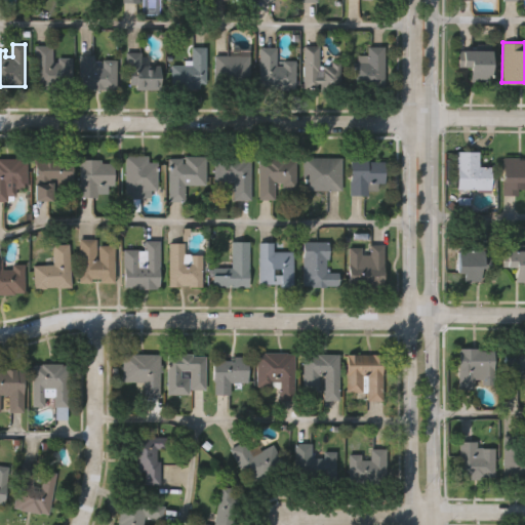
[(35,85),(36,44),(53,44),(52,61),(58,61),(58,56),(72,56),(71,85),(57,85),(56,88),(42,87),(42,85),(35,85)]
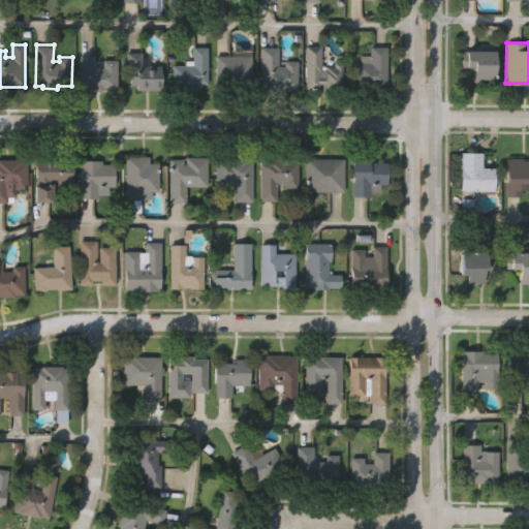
[(355,86),(355,66),(356,67),(358,62),(360,62),(361,53),(370,53),(370,44),(389,45),(387,87),(355,86)]
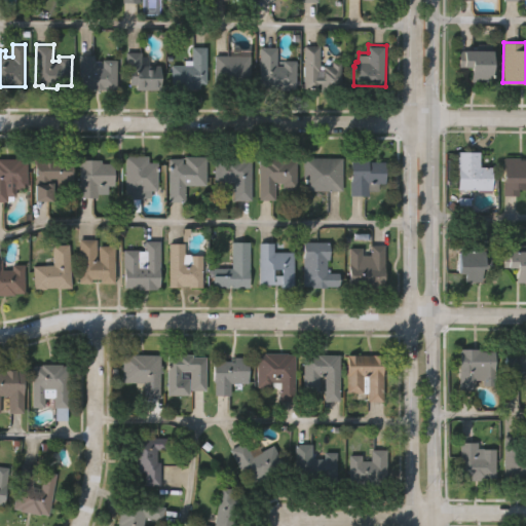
[(172,86),(173,64),(192,64),(192,45),(208,46),(207,82),(201,82),(201,87),(193,87),(193,88),(180,88),(180,86),(172,86)]
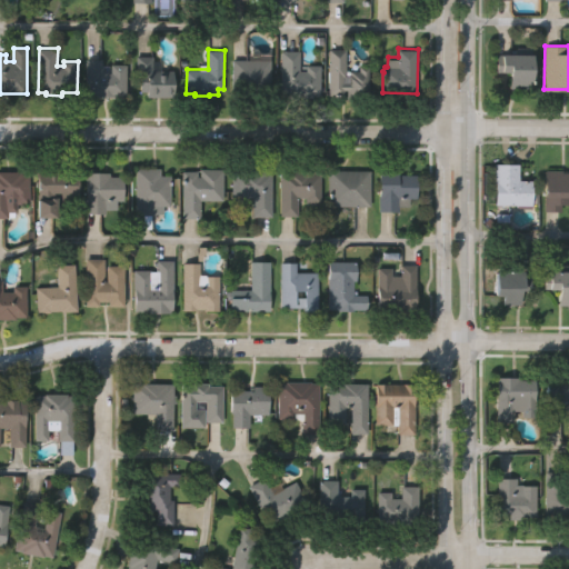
[(281,93),(281,49),(300,49),(300,69),(307,70),(307,65),(321,65),(321,95),(309,95),(309,97),(289,97),(289,95),(281,93)]
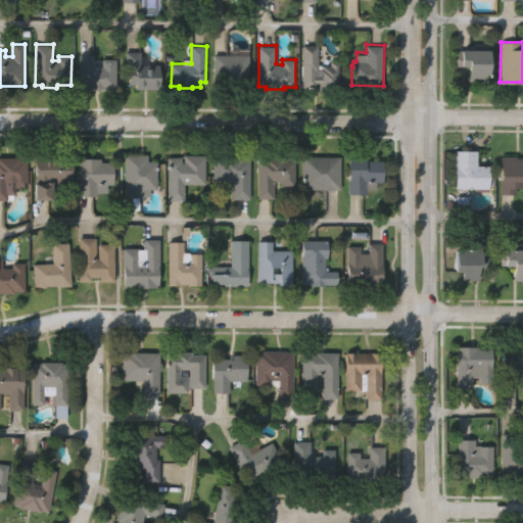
[(302,86),(302,45),(319,45),(319,69),(323,69),(323,64),(330,64),(330,59),(338,59),(338,88),(319,88),(319,82),(316,82),(316,86),(302,86)]
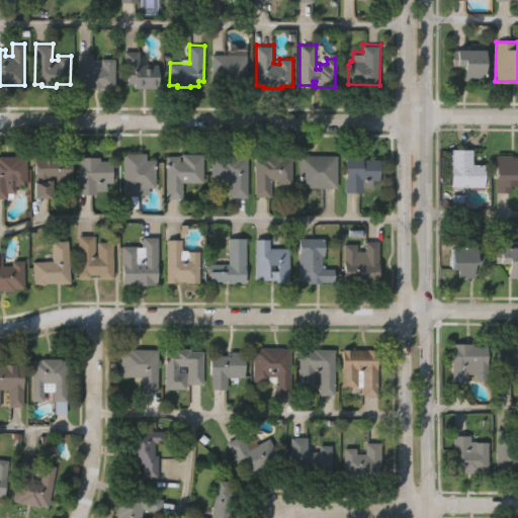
[(451,66),(451,50),(484,49),(484,79),(462,79),(462,66),(451,66)]
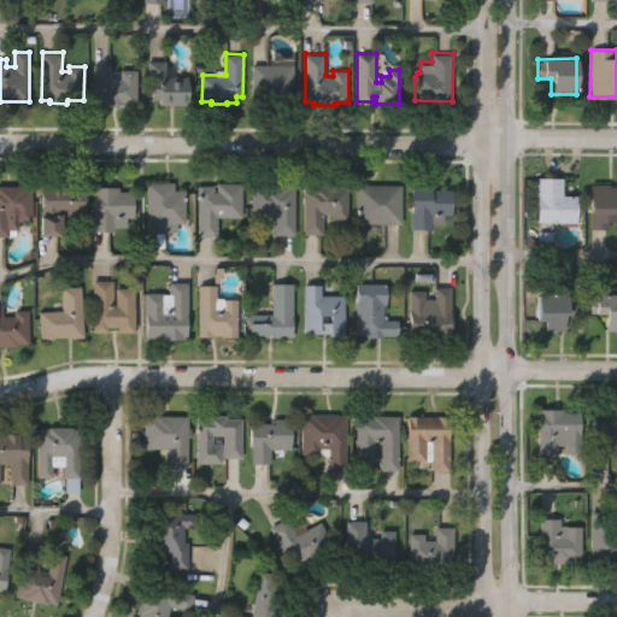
[(153,105),(152,78),(150,78),(148,59),(165,59),(165,76),(188,76),(188,104),(153,105)]
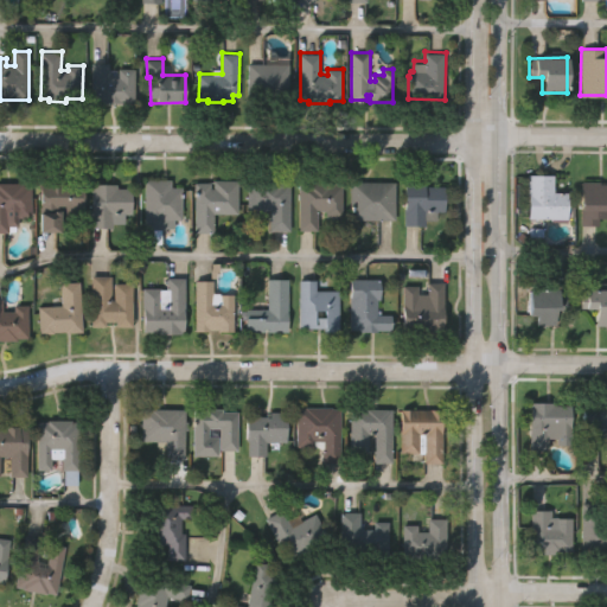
[(91,101),(93,62),(109,62),(109,75),(119,76),(119,66),(135,66),(135,101),(91,101)]
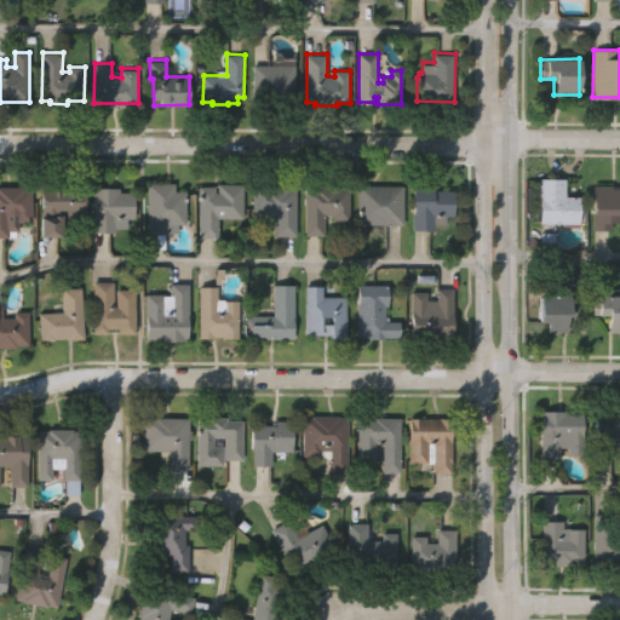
[(254,101),(254,64),(296,64),(296,99),(285,99),(285,103),(264,103),(264,101),(254,101)]
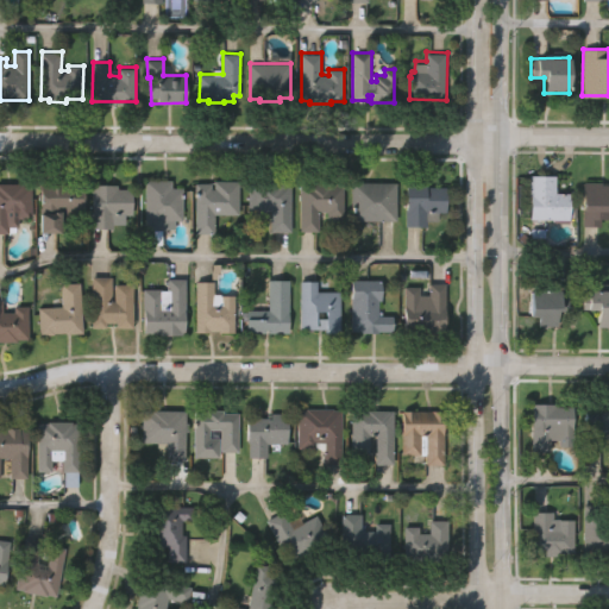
[(569,219),(529,219),(529,175),(556,175),(556,193),(569,193),(569,219)]
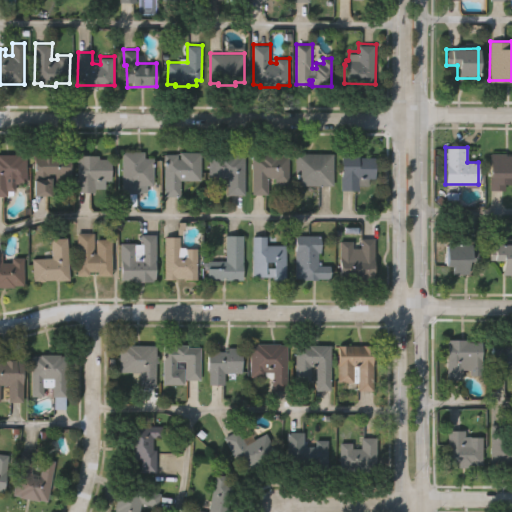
[(122,193),(122,151),(142,151),(143,157),(152,157),(152,184),(145,184),(145,191),(137,191),(138,192),(122,193)]
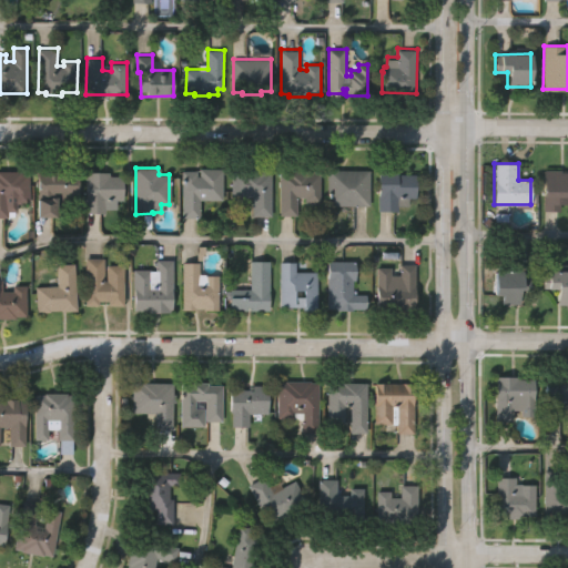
[(378,210),(378,168),(398,168),(398,173),(417,173),(417,196),(409,196),(408,205),(396,205),(396,210),(378,210)]
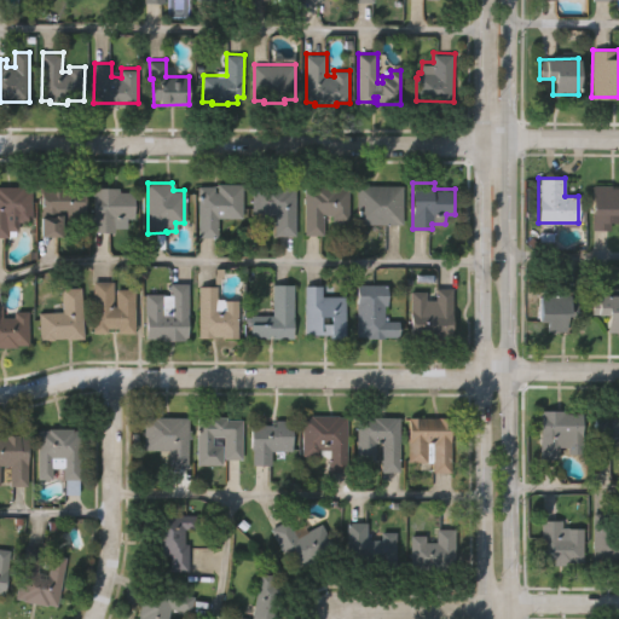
[(200,236),(200,197),(201,197),(201,186),(215,186),(215,191),(219,192),(219,184),(243,184),(243,218),(219,218),(219,236),(200,236)]
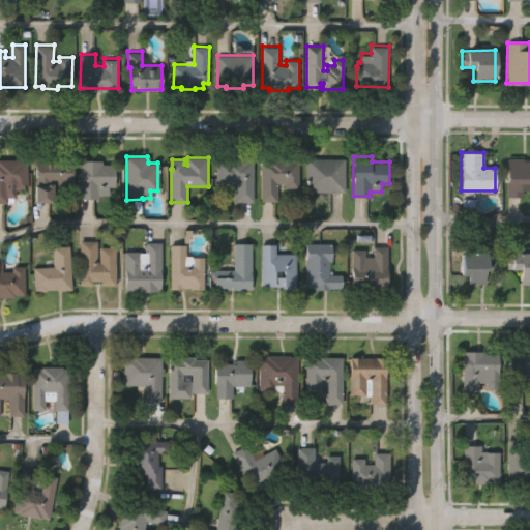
[(236,203),(235,183),(230,183),(231,188),(218,189),(217,160),(225,160),(225,159),(246,158),(247,160),(252,160),(254,202),(236,203)]
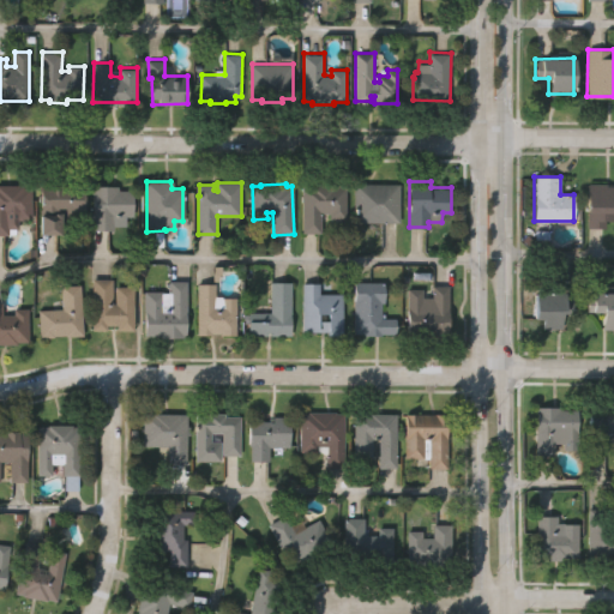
[(302,234),(302,185),(309,185),(309,184),(335,184),(335,186),(345,186),(345,218),(341,218),(341,223),(335,222),(335,220),(330,220),(330,214),(321,214),(320,234),(302,234)]
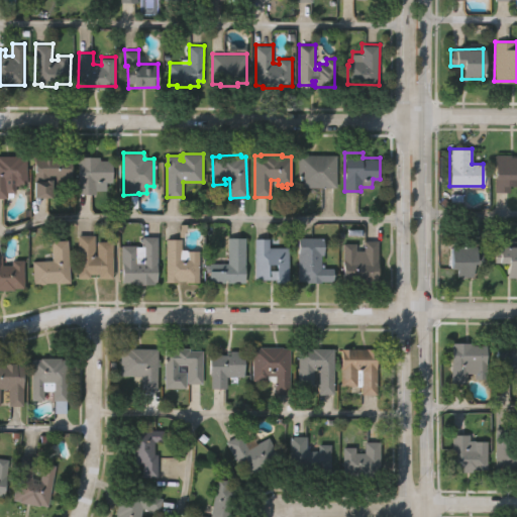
[(31,198),(32,158),(37,158),(37,156),(58,156),(58,158),(69,158),(68,184),(65,184),(65,186),(59,186),(59,184),(49,184),(49,198),(31,198)]
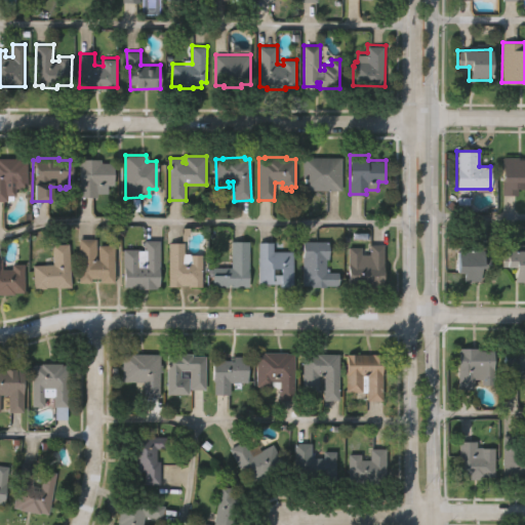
[(303,190),(303,183),(306,183),(306,171),(303,171),(303,158),(341,158),(341,190),(303,190)]
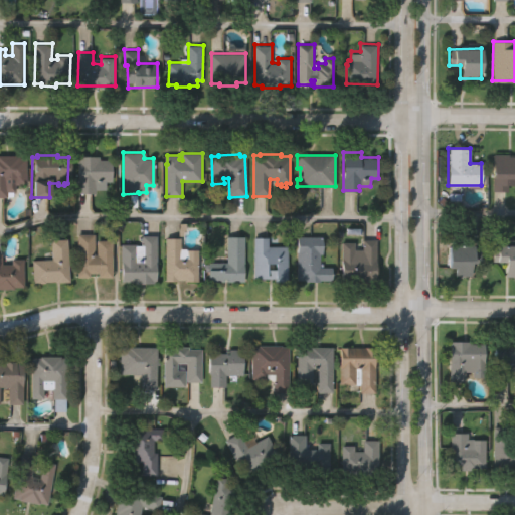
[(514,155),(514,187),(492,187),(492,155),(514,155)]
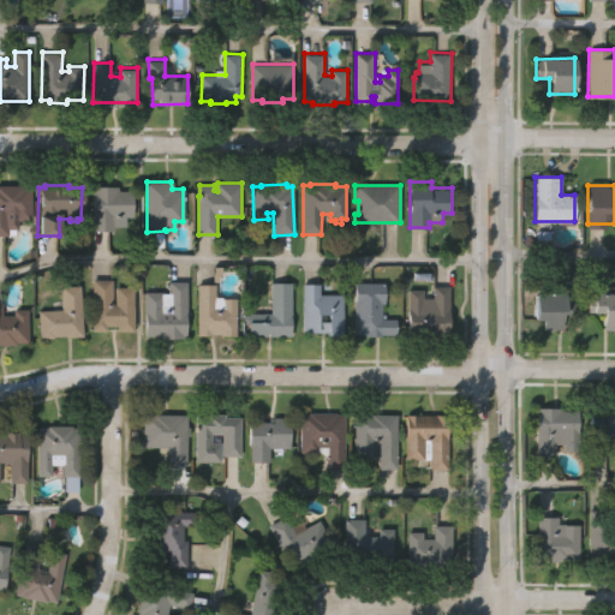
[(0,236),(0,186),(22,186),(22,189),(30,189),(30,209),(33,209),(33,219),(31,219),(31,221),(18,221),(18,231),(7,231),(7,236),(0,236)]
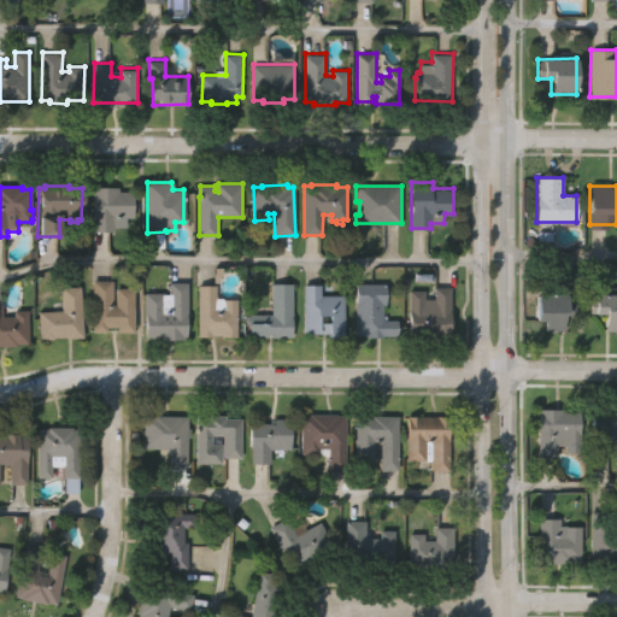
[(92,230),(92,188),(117,188),(117,192),(133,192),(133,217),(124,217),(124,227),(113,227),(113,230),(92,230)]
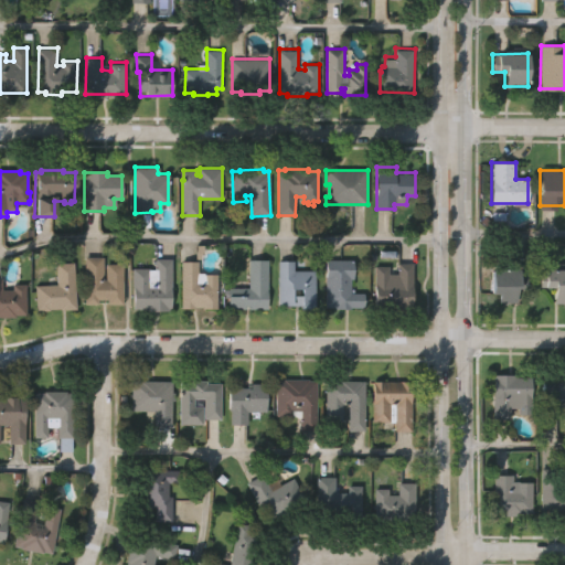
[(84,304),(85,257),(102,257),(102,279),(105,279),(105,264),(121,264),(121,304),(108,304),(108,299),(97,299),(97,304),(84,304)]
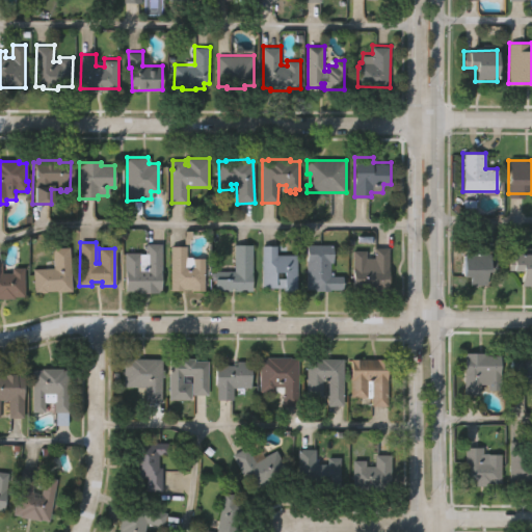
[(124,291),(123,253),(143,253),(143,243),(160,243),(160,290),(156,290),(156,293),(135,293),(135,291),(124,291)]
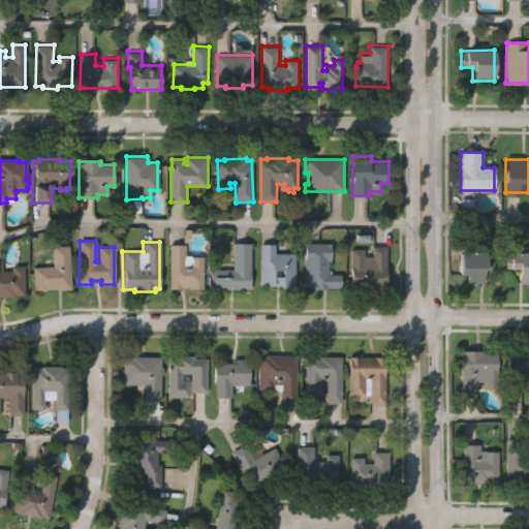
[(215,288),(216,269),(232,269),(234,243),(251,243),(250,268),(252,268),(251,289),(215,288)]
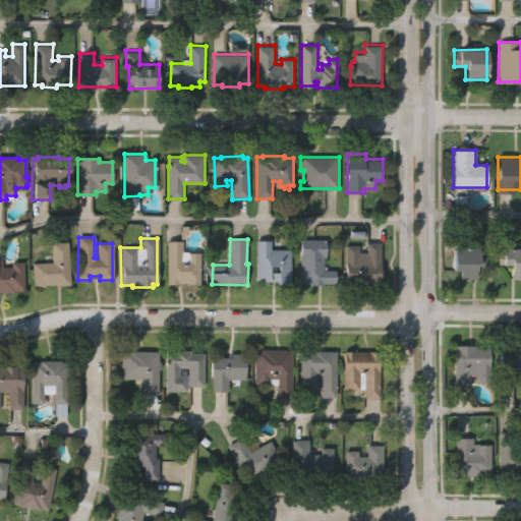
[(301,284),(300,240),(325,239),(325,255),(323,255),(323,271),(335,271),(335,283),(324,283),(324,286),(308,286),(308,284),(301,284)]
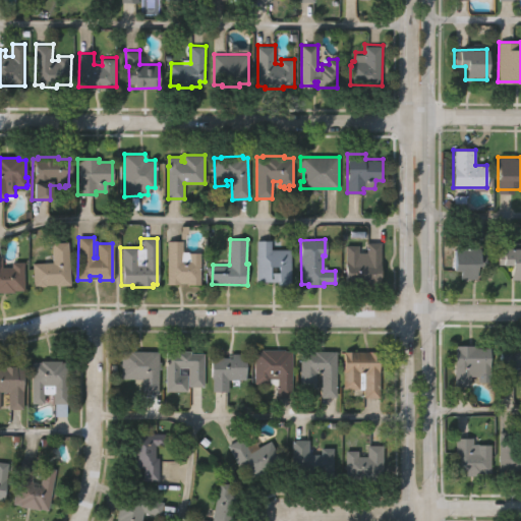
[(254,282),(254,240),(269,240),(269,249),(289,249),(289,284),(276,284),(276,282),(254,282)]
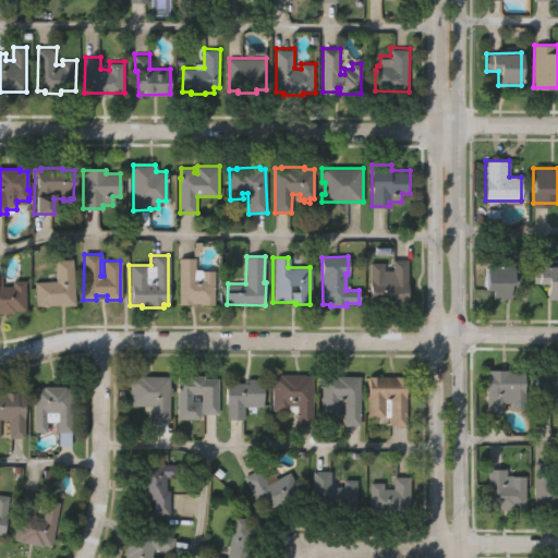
[(37,306),(35,280),(57,279),(56,259),(71,258),(74,303),(60,304),(59,302),(48,303),(48,305),(37,306)]
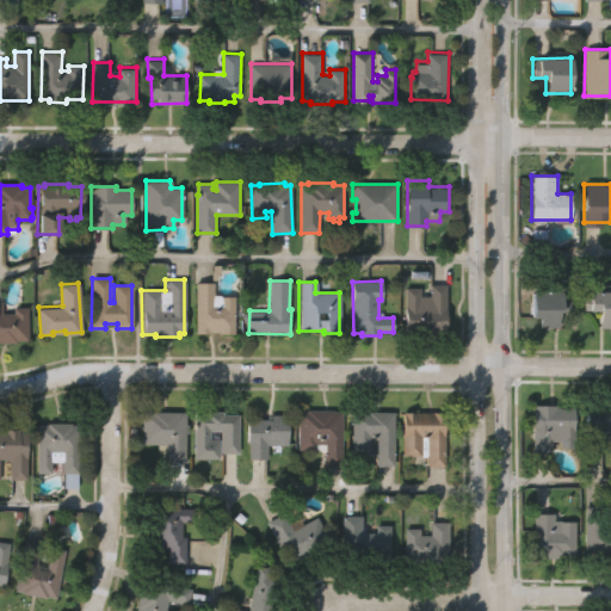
[(195,333),(195,283),(214,283),(214,292),(221,292),(221,295),(233,295),(233,333),(218,333),(218,331),(209,331),(209,333),(195,333)]
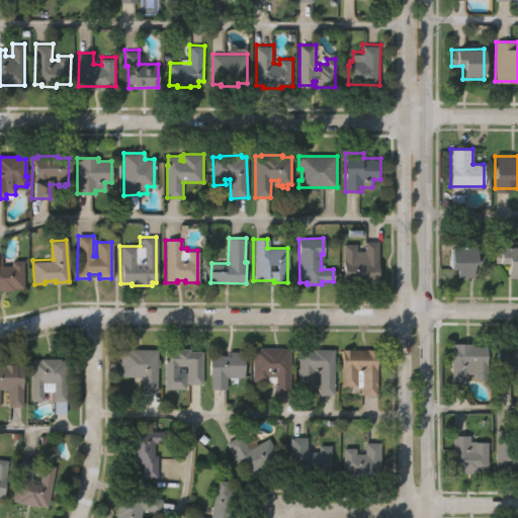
[(344,280),(345,258),(342,258),(343,242),(356,242),(356,250),(365,250),(365,240),(379,240),(378,280),(372,280),(372,283),(359,283),(359,282),(352,282),(352,280),(344,280)]
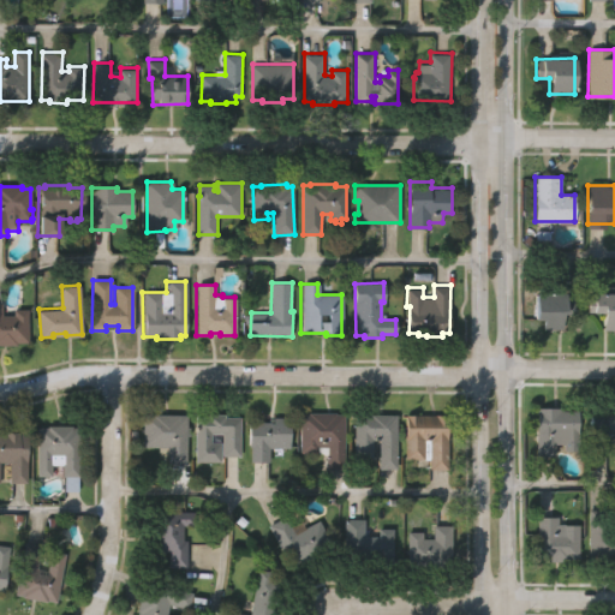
[(542,329),(542,321),(532,321),(532,293),(572,293),(572,315),(562,315),(562,329),(542,329)]
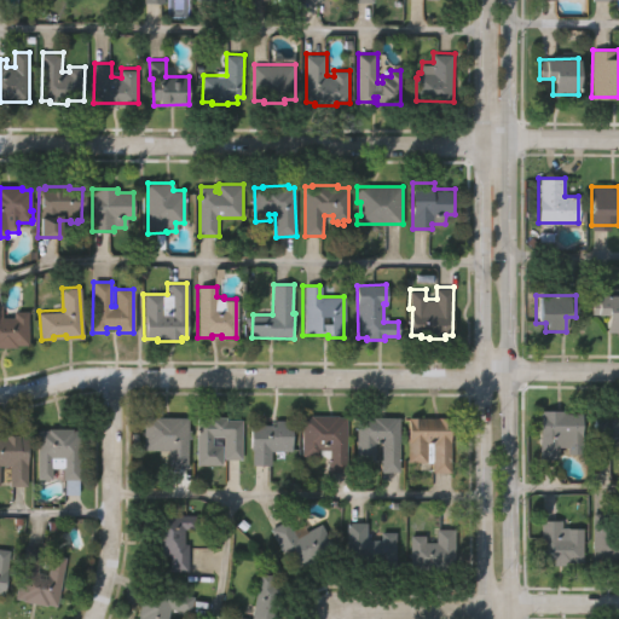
[(618,331),(606,331),(606,316),(591,316),(591,295),(618,295),(618,331)]
